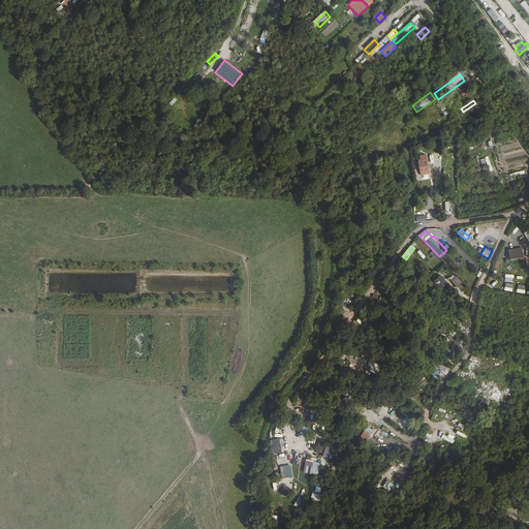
[(440,276),(434,282),(442,289),(448,284),(440,276)]
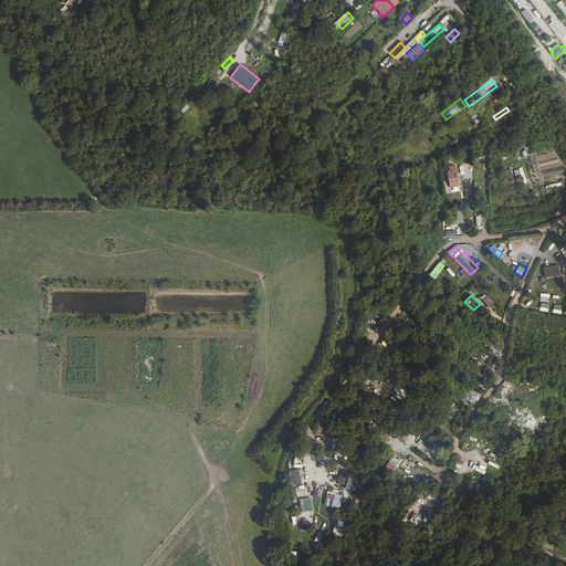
[(490,295),(483,301),(490,307),(495,302),(490,295)]
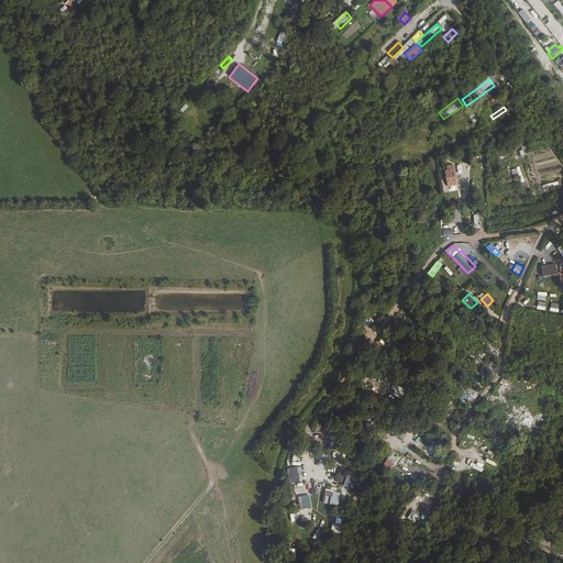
[(468,337),(472,331),(463,327),(461,332),(468,337)]
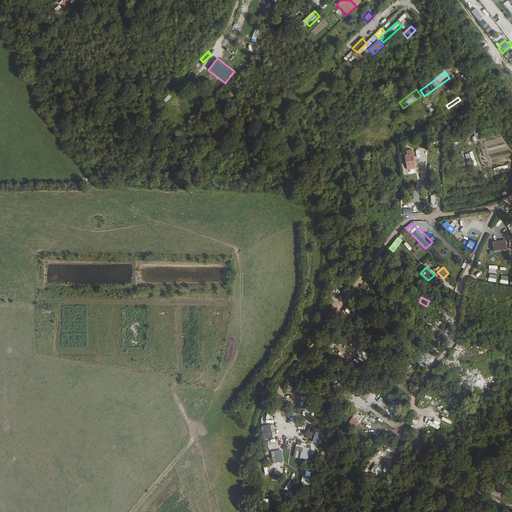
[(364,362),(369,355),(362,350),(357,358),(364,362)]
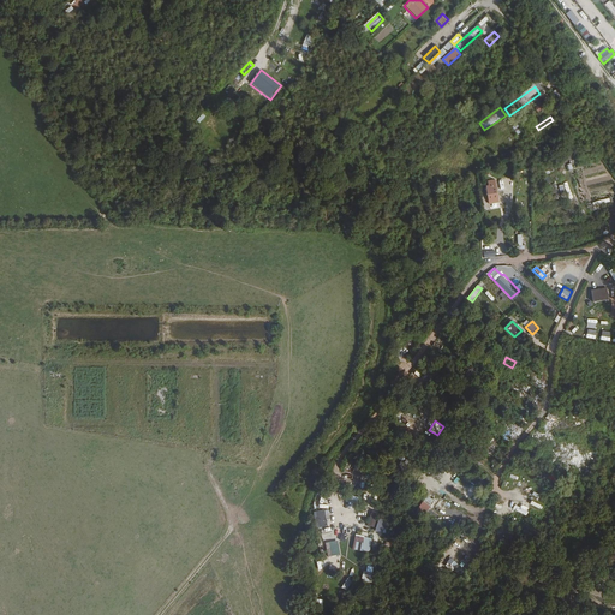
[(410,467),(412,461),(402,455),(400,461),(410,467)]
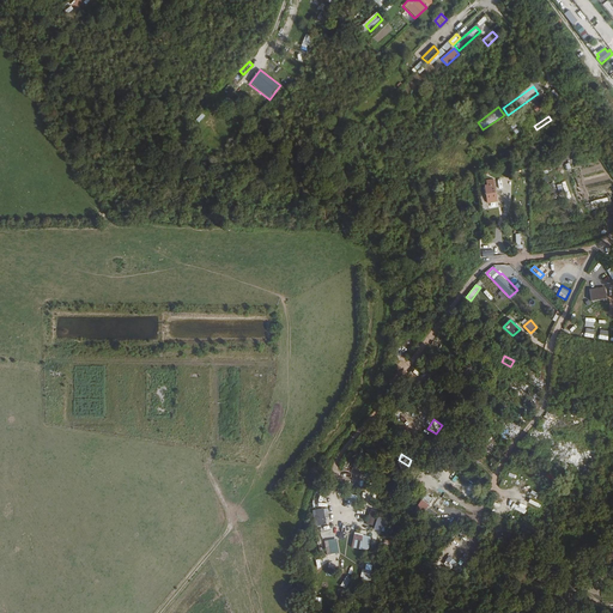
[(442,485),(445,480),(434,472),(430,477),(442,485)]
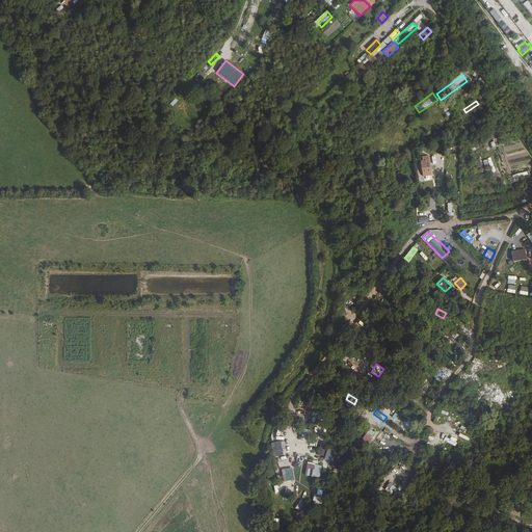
[(407,426),(409,421),(397,415),(395,420),(407,426)]
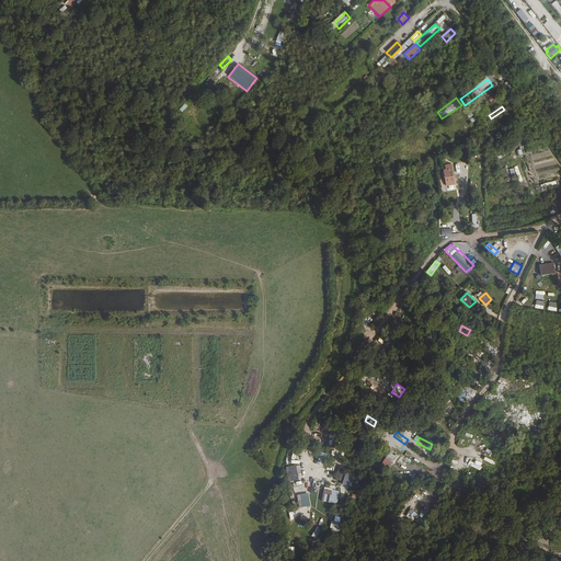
[(433,459),(438,451),(433,447),(427,454),(433,459)]
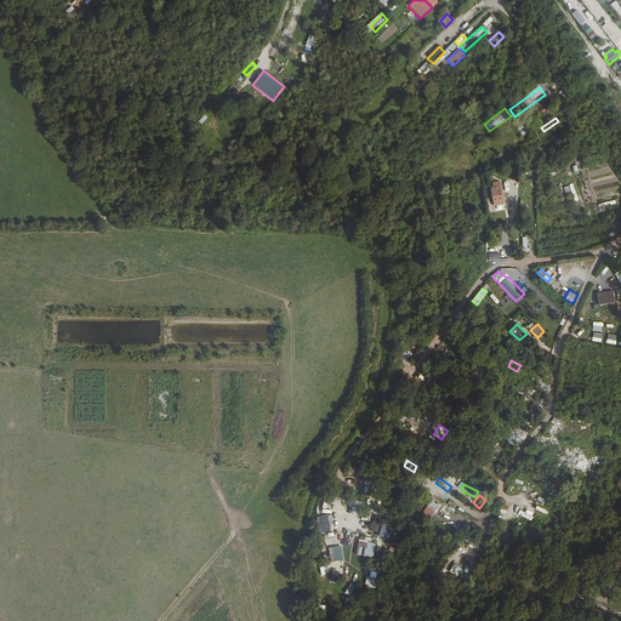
[(428,522),(439,507),(431,501),(421,517),(428,522)]
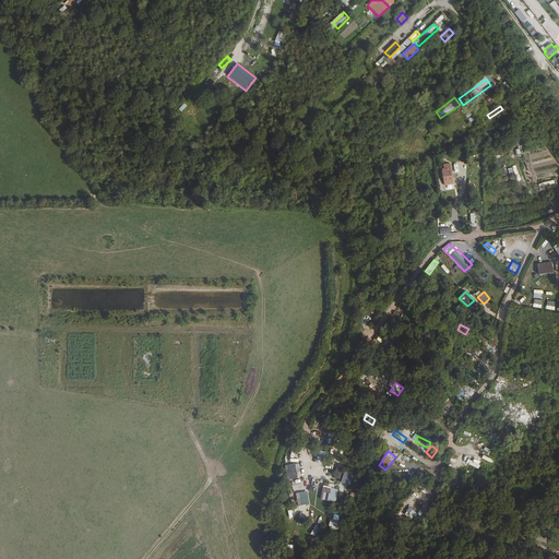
[(298,464),(286,465),(287,479),(299,478),(298,464)]
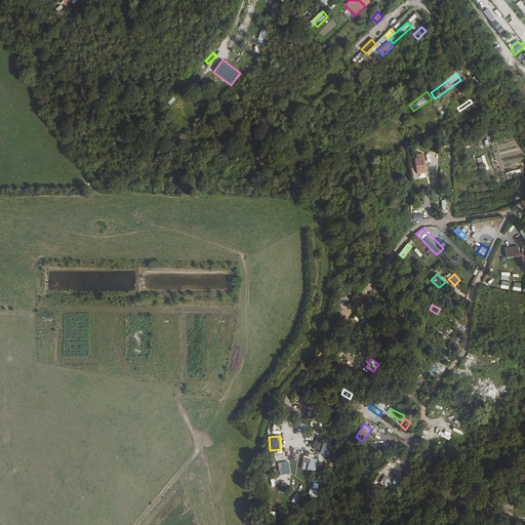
[(319,451),(323,438),(317,436),(313,449),(319,451)]
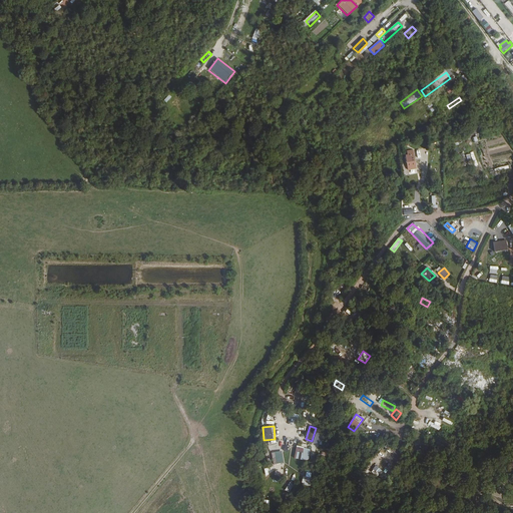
[(320,445),(323,434),(316,432),(313,443),(320,445)]
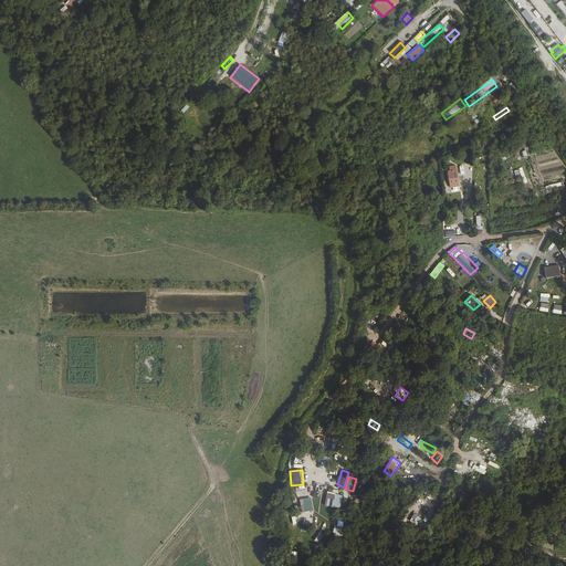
[(339,510),(343,496),(327,493),(325,506),(339,510)]
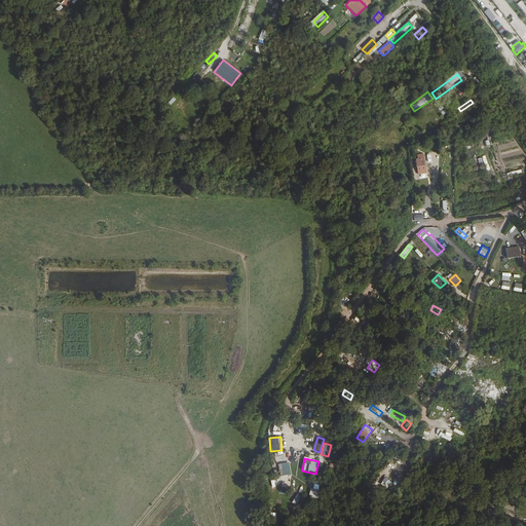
[(291,476),(289,463),(279,464),(280,477),(291,476)]
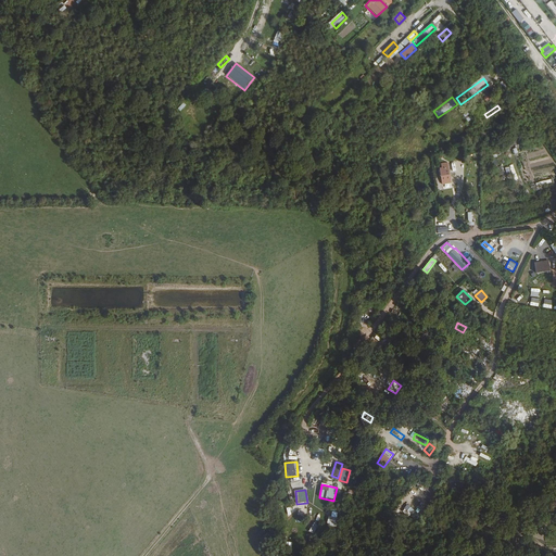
[(407,519),(415,510),(408,505),(402,514),(407,519)]
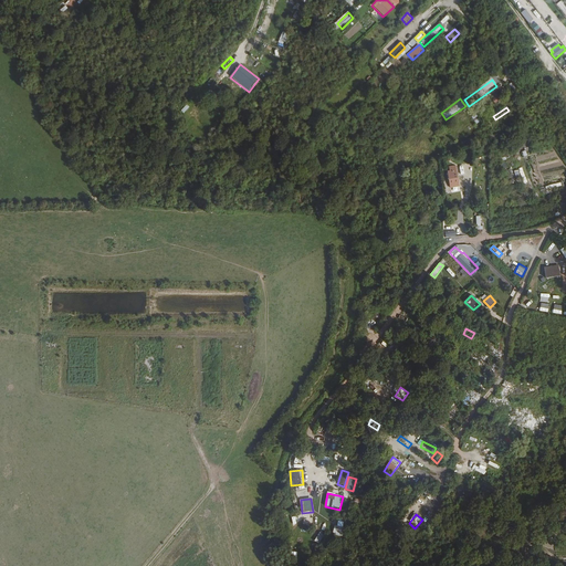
[(429,516),(421,525),(426,528),(433,520),(429,516)]
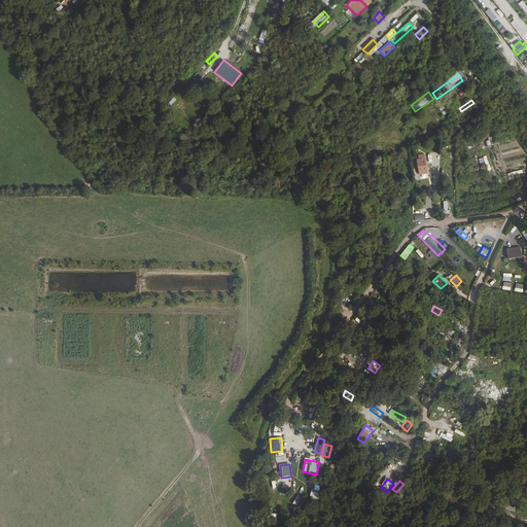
[(311,489),(311,498),(320,498),(320,489),(311,489)]
